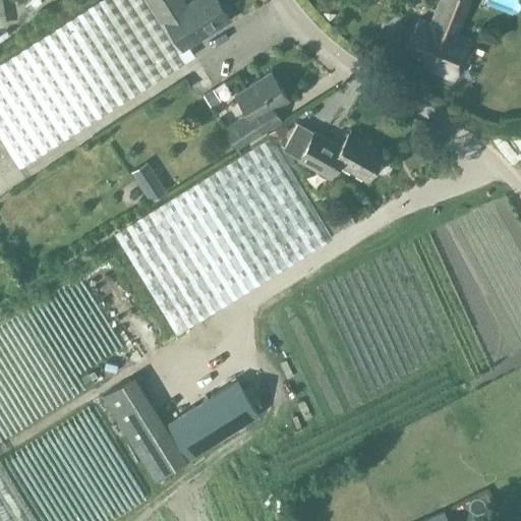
[(182,51),(151,0),(101,0),(0,64),(0,137),(18,168),(184,63),(178,53),(182,51)]
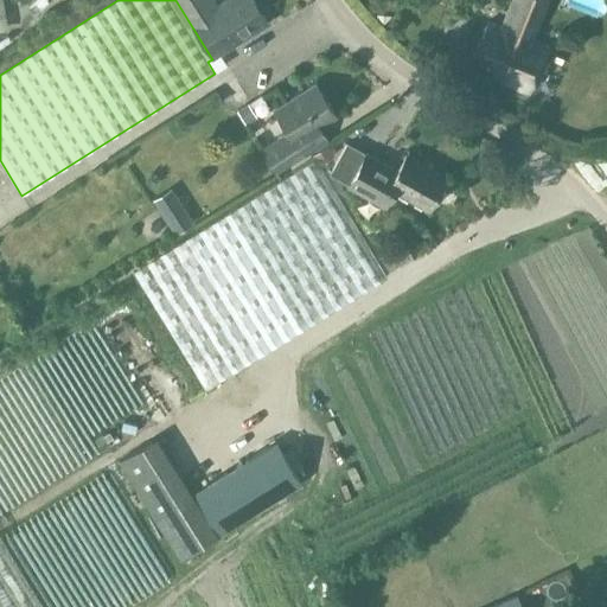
[(7,0),(0,0),(0,29),(12,27),(7,0)]
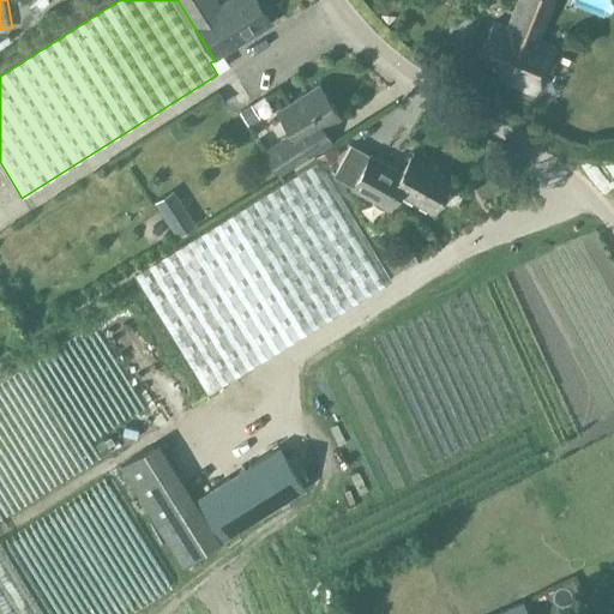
[(216,0),(178,0),(215,60),(271,24),(256,0),(232,0),(221,7),(216,0)]
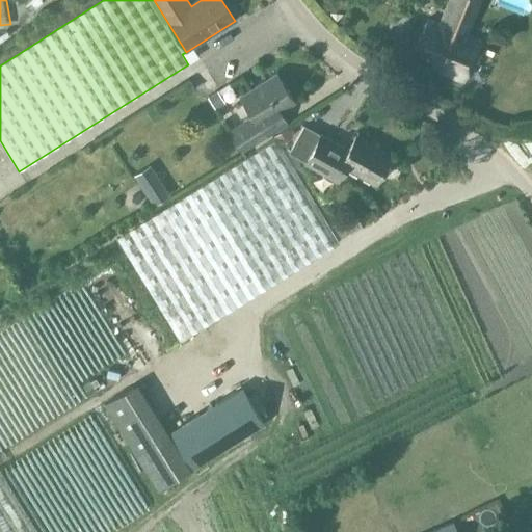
[(463,83),(481,40),(468,34),(481,0),(449,0),(441,22),(439,23),(428,19),(410,62),(434,72),(435,69),(450,74),(449,77),(463,83)]
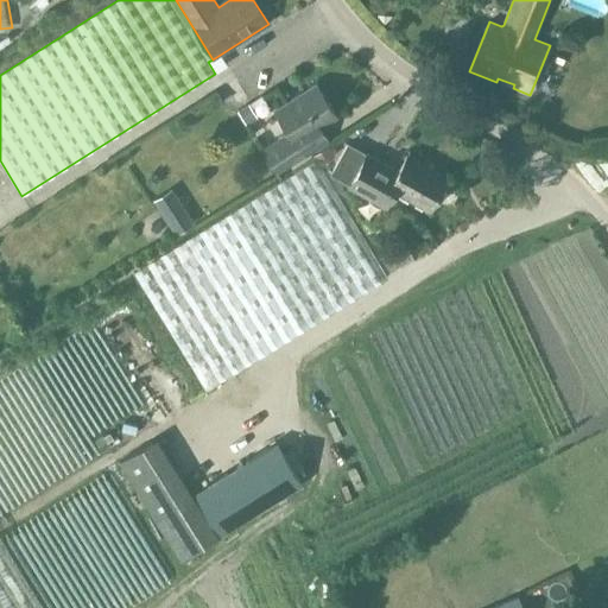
[(321,127),(336,118),(316,86),(276,112),(290,134),(263,151),(277,173),(304,156),(329,140),(321,127)]
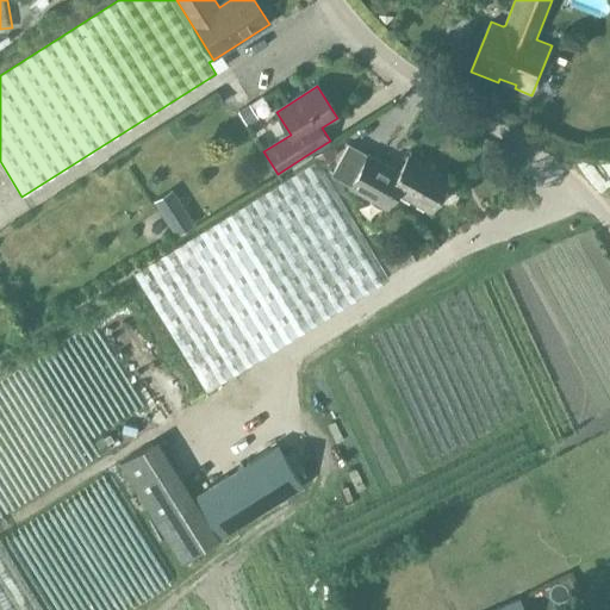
[(238,112),(246,124),(254,119),(247,106),(238,112)]
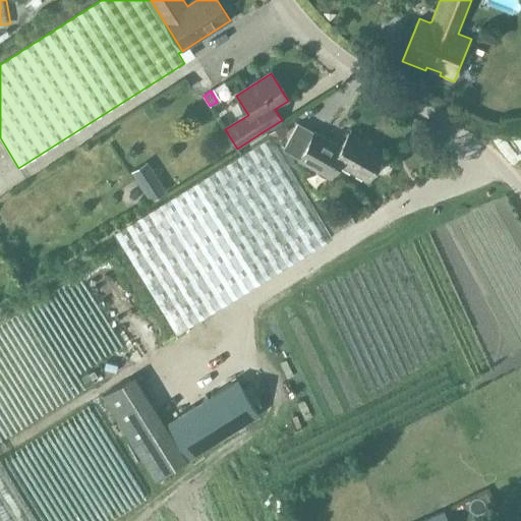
[(284,148),(299,157),(298,159),(330,178),(338,164),(367,181),(384,153),(349,132),(341,147),(314,131),(313,132),(298,123),(284,148)]
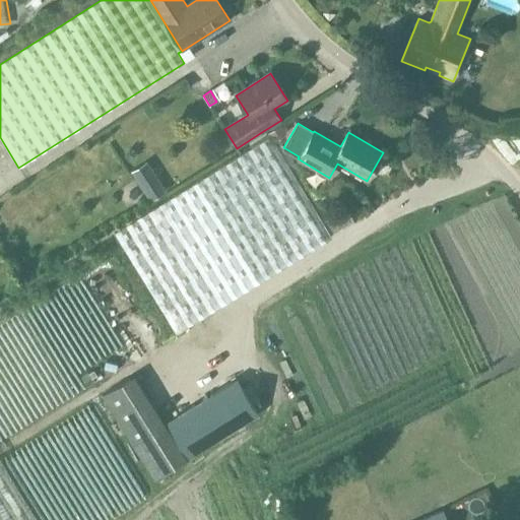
[(268,132),(273,140),(285,133),(280,125),(268,132)]
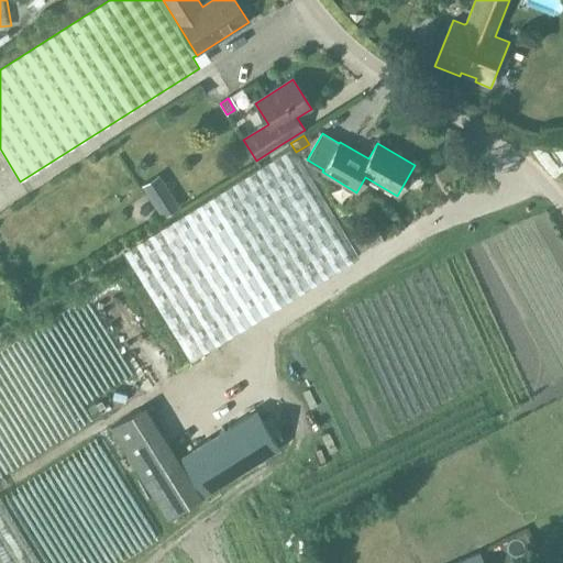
[(364,250),(356,236),(350,241),(291,148),(123,252),(191,361),(360,257),(357,254),(364,250)]
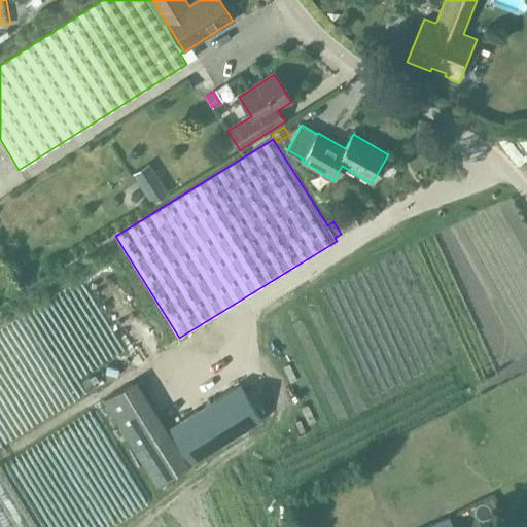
[(152,159),(138,164),(146,187),(161,183),(152,159)]
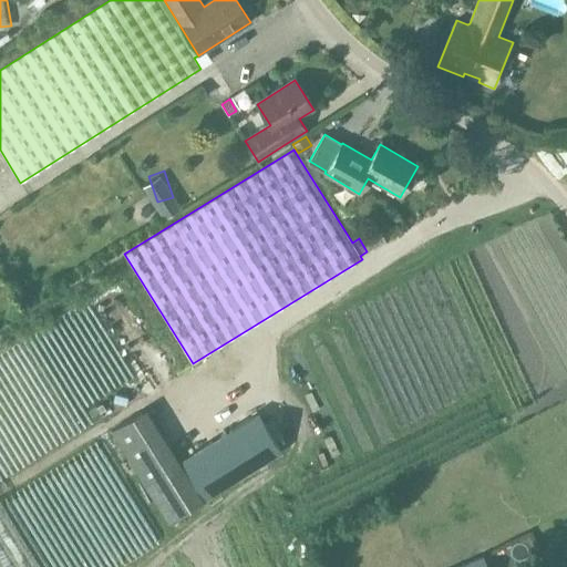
[(165,219),(179,209),(173,198),(158,208),(165,219)]
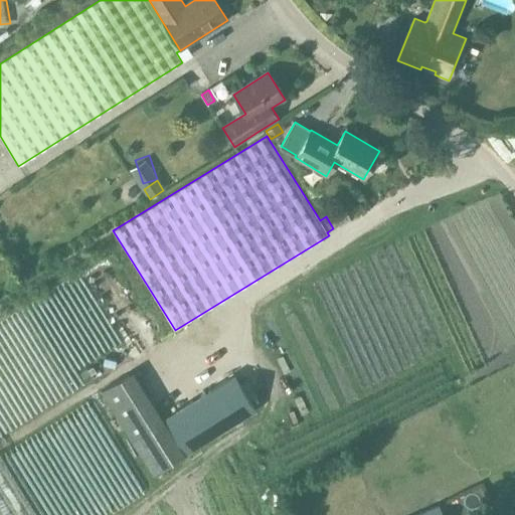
[(234,374),(165,417),(186,452),(255,408),(234,374)]
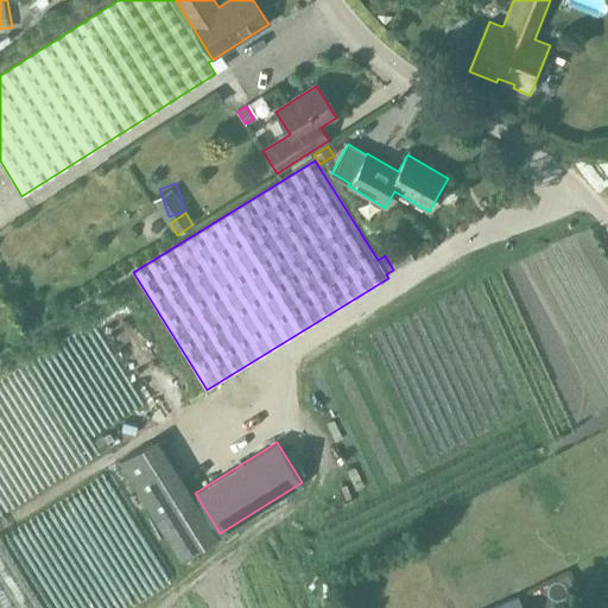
[(0,607),(43,607),(0,539),(0,607)]
